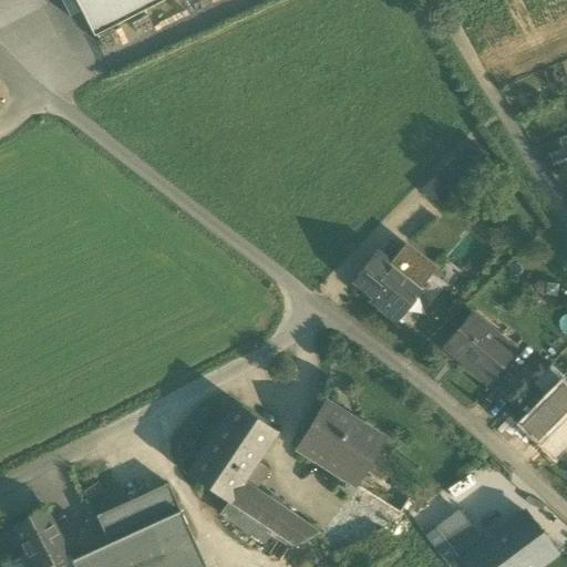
[(82,12),(74,0),(60,0),(70,19),(82,12)]
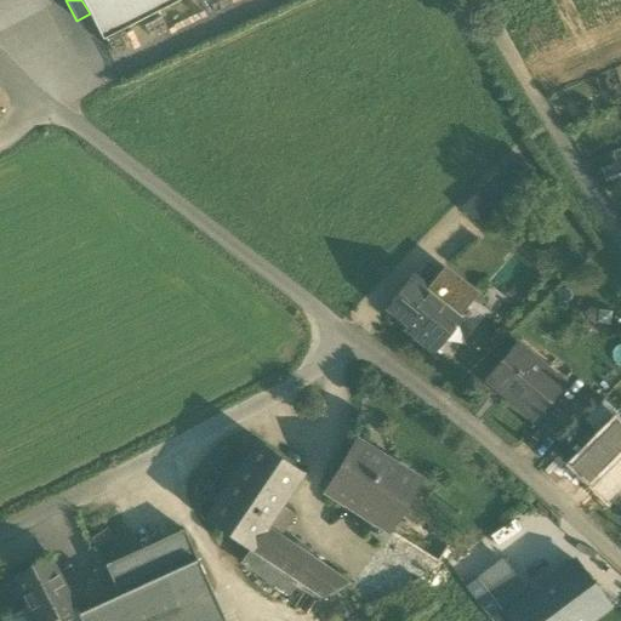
[(81,0),(90,13),(103,39),(180,0),(81,0)]
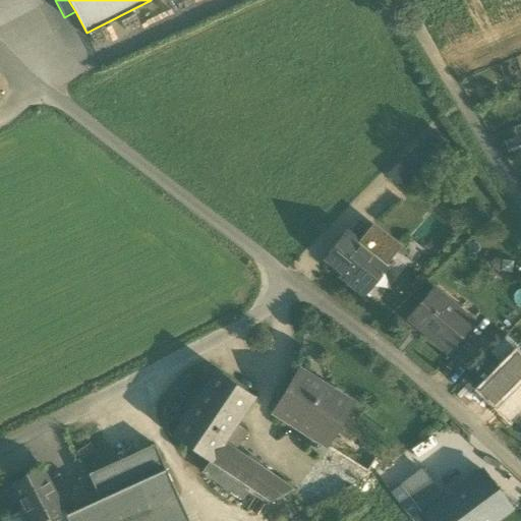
[(436,127),(417,146),(428,157),(431,160),(450,142),(436,127)]
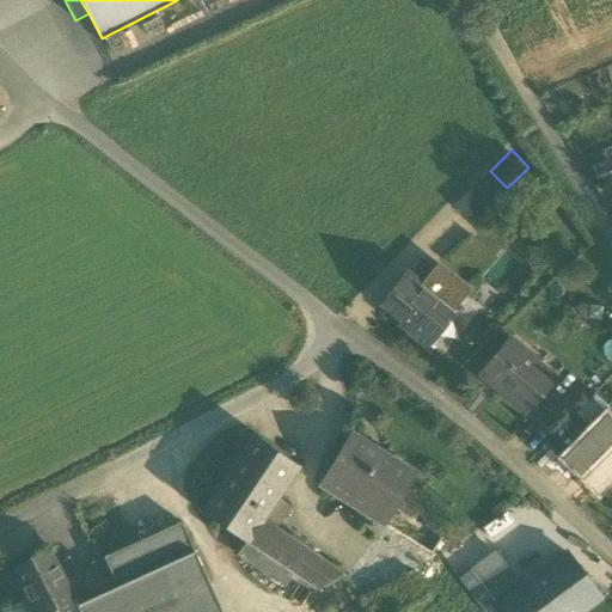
[(611,166),(609,159),(591,166),(598,183),(611,176),(611,166)]
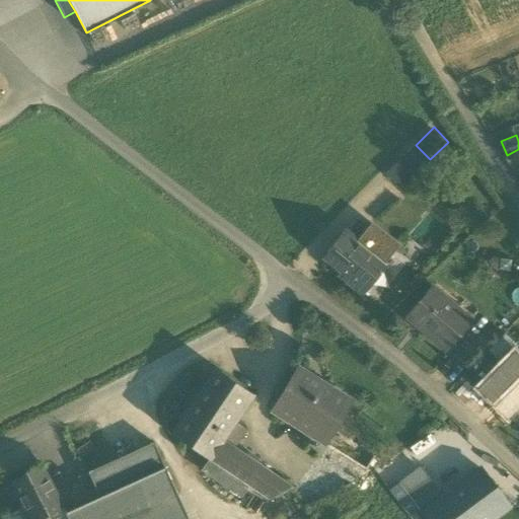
[(403,156),(415,167),(427,156),(416,145),(403,156)]
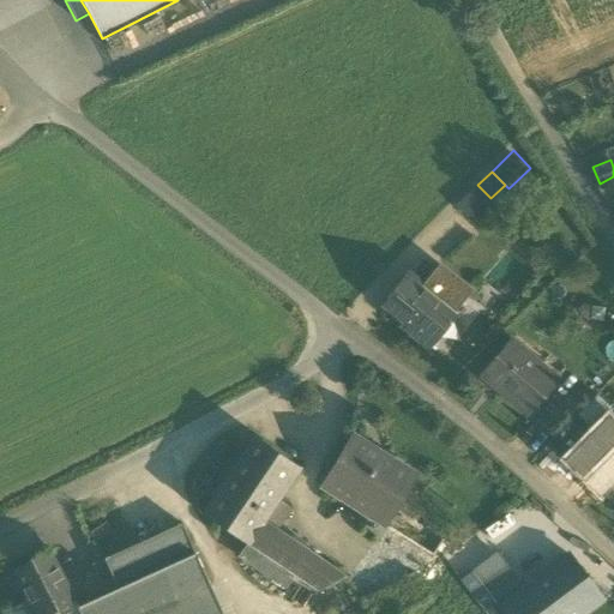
[(456,205),(473,223),(494,202),(509,188),(505,185),(491,198),(477,185),(456,205)]
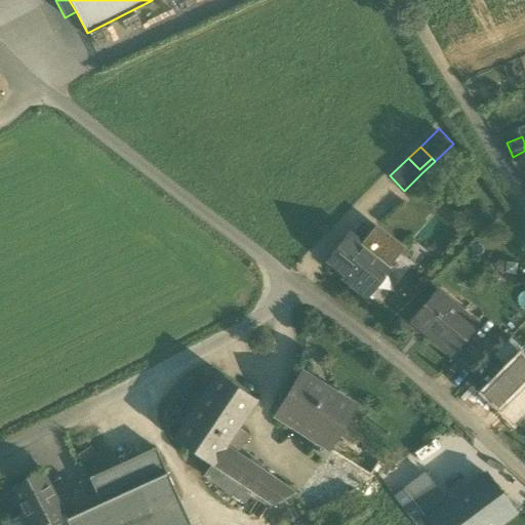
[(375,227),(361,245),(349,235),(330,257),(348,272),(342,279),(366,297),(390,268),(389,267),(403,249),(375,227)]
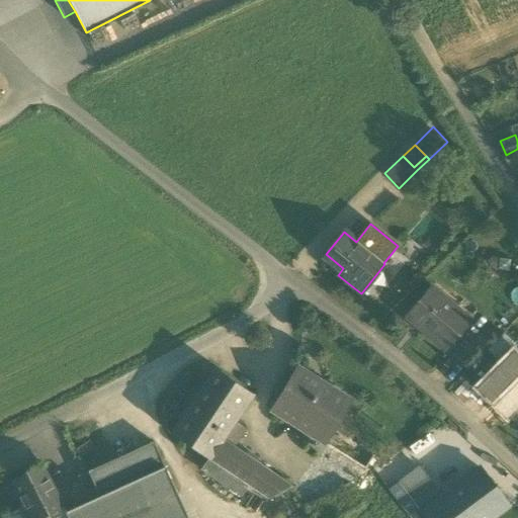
[(427,334),(445,349),(469,321),(430,287),(406,316),(415,324),(417,322),(429,332),(427,334)]
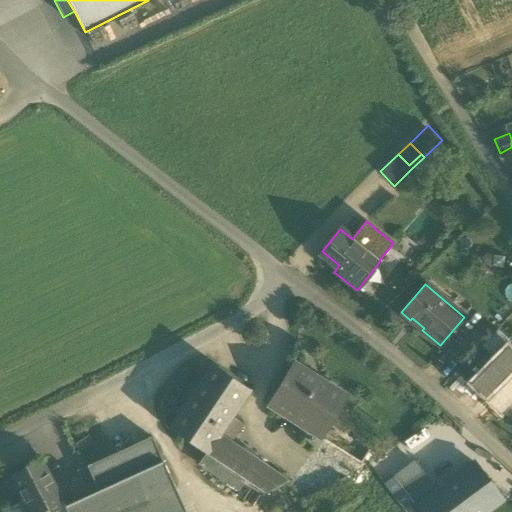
[(511,341),(497,328),(481,346),(496,359),(505,349),(511,341)]
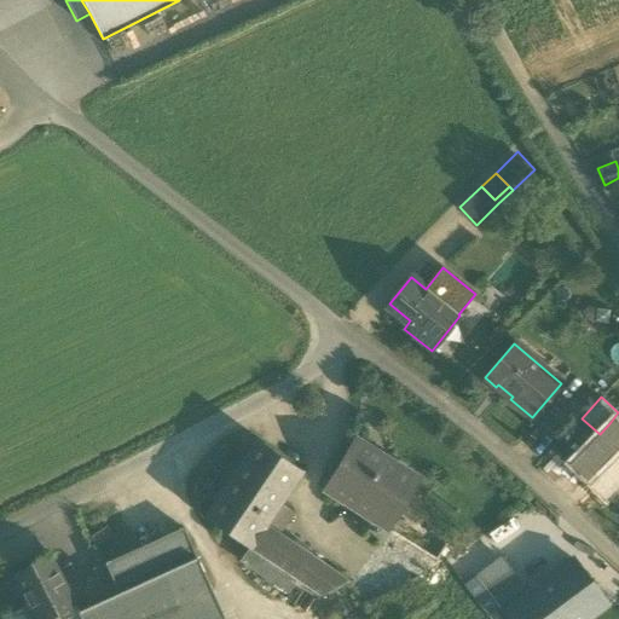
[(618,429),(611,422),(600,434),(572,466),(605,496),(618,480),(618,429)]
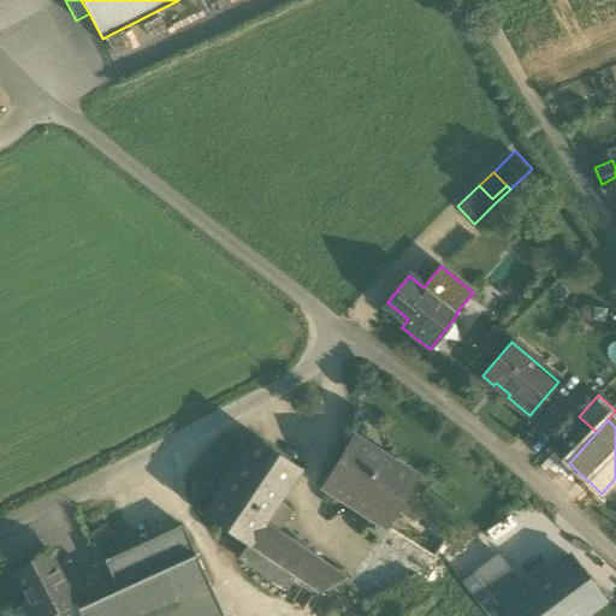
[(323,489),(383,526),(390,513),(413,474),(354,437),(323,489)]
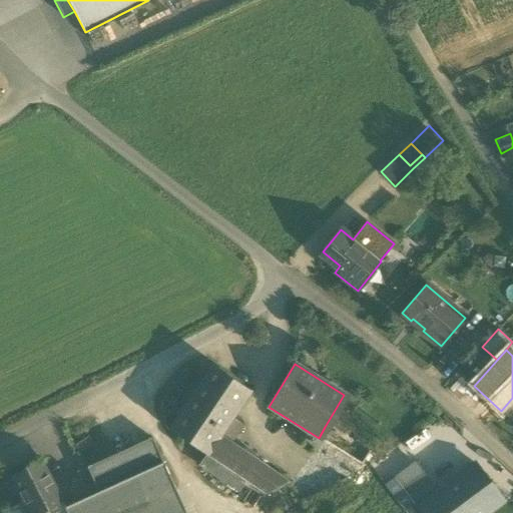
[(170,430),(206,454),(219,435),(231,418),(248,392),(212,367),(170,430)]
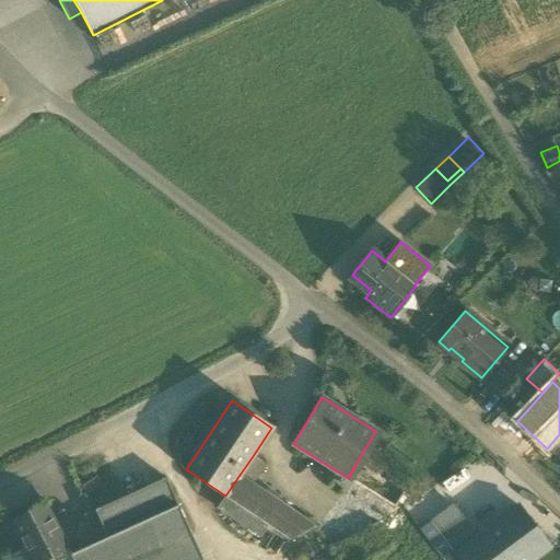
[(253,456),(240,475),(252,483),(265,465),(253,456)]
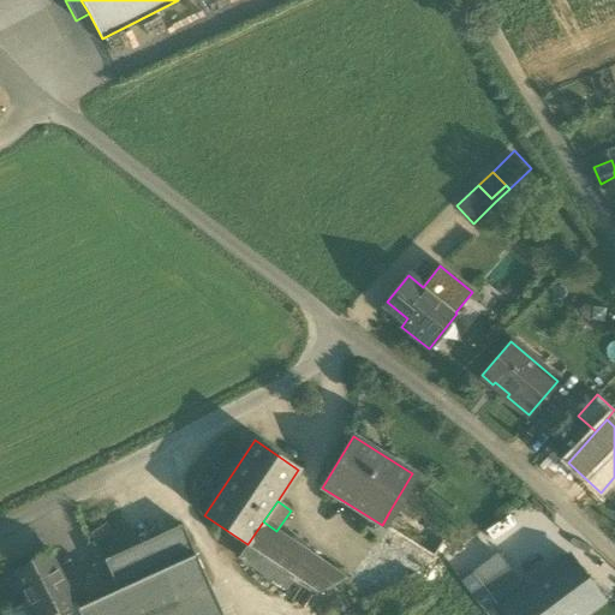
[(382,525),(419,549),(427,536),(389,512),(382,525)]
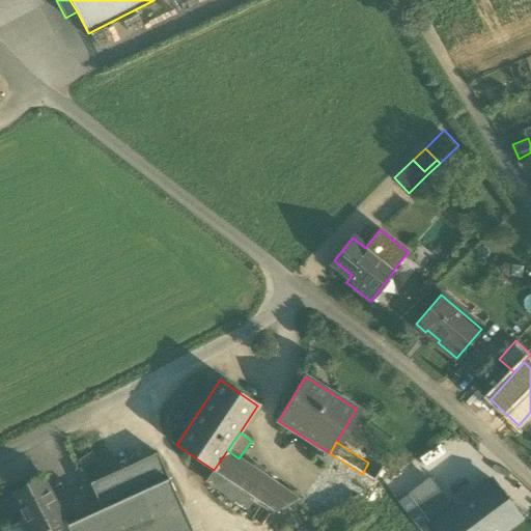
[(299,499),(239,458),(227,450),(214,470),(255,498),(275,511),(299,499)]
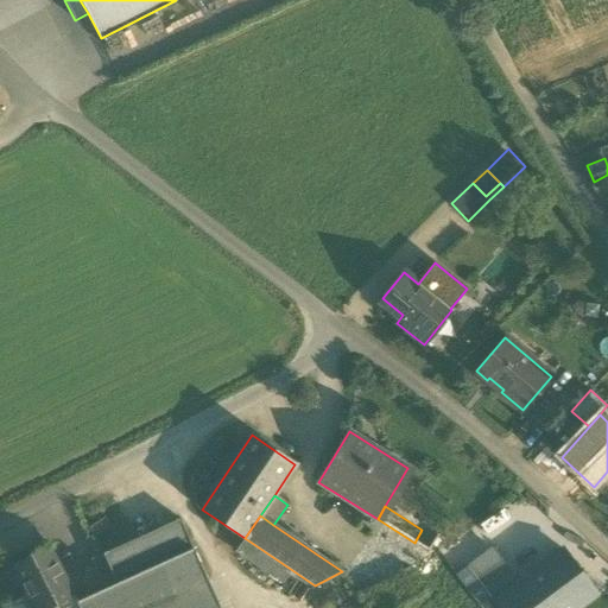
[(103,553),(118,584),(192,550),(178,519),(103,553)]
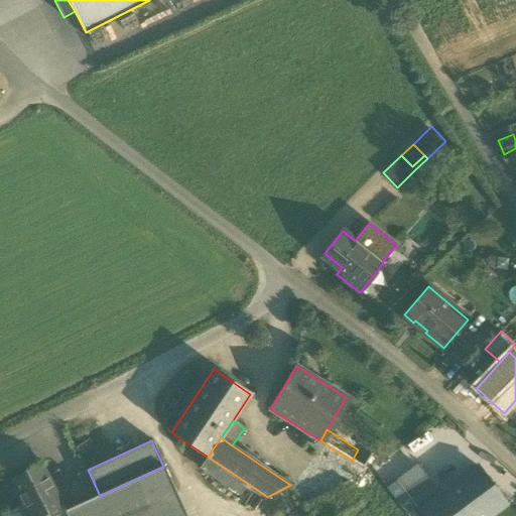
[(352,461),(366,470),(372,459),(358,449),(352,461)]
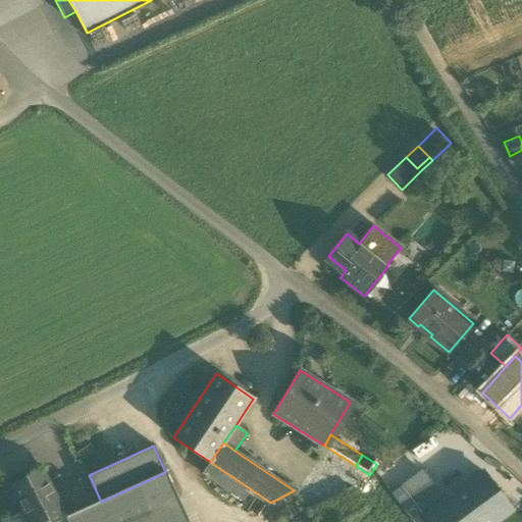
[(243,500),(251,489),(210,462),(203,473),(243,500)]
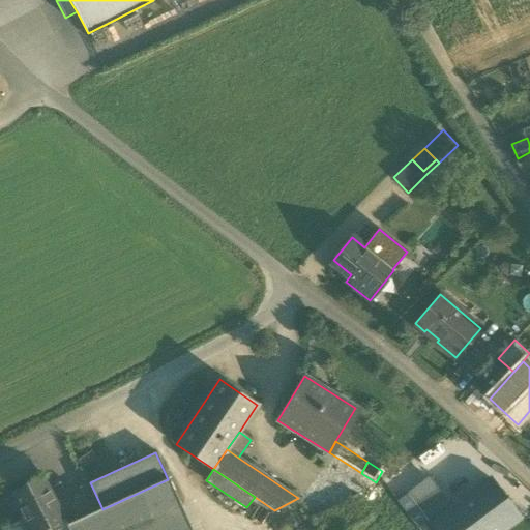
[(45,529),(65,519),(42,476),(10,493),(24,518),(21,520),(25,529),(45,529)]
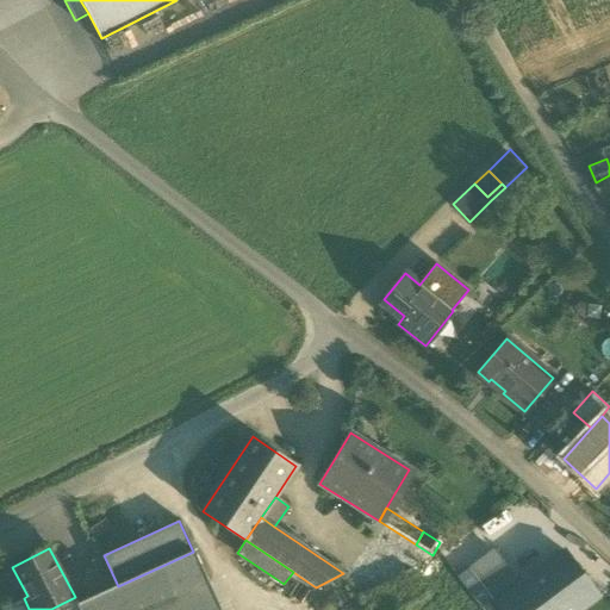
[(493,601),(495,602),(497,601),(518,584),(492,549),(470,567),(493,601)]
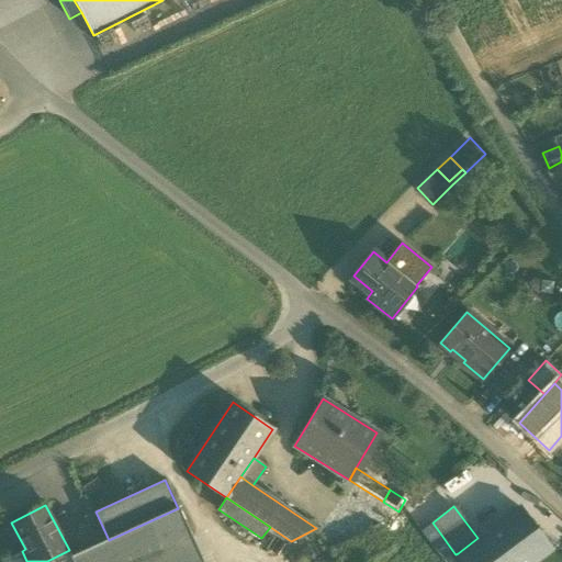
[(519,507),(486,532),(491,537),(496,532),(506,532),(506,525),(524,513),(519,507)]
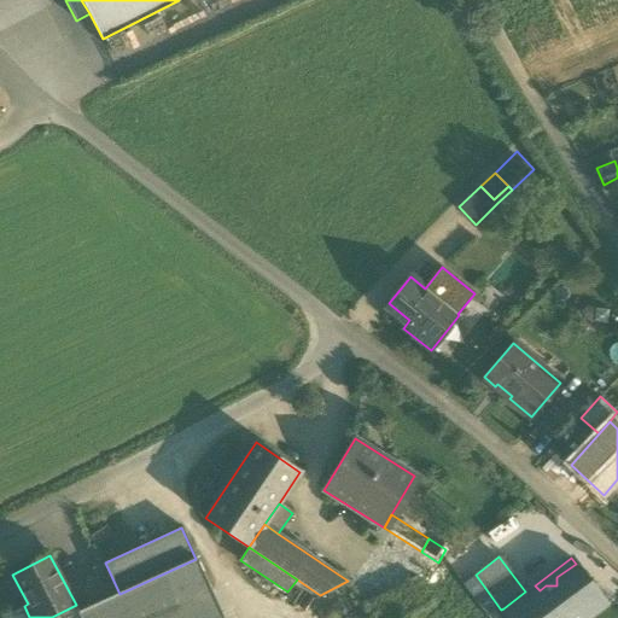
[(222,617),(221,613),(196,559),(120,594),(105,600),(99,602),(106,617),(222,617)]
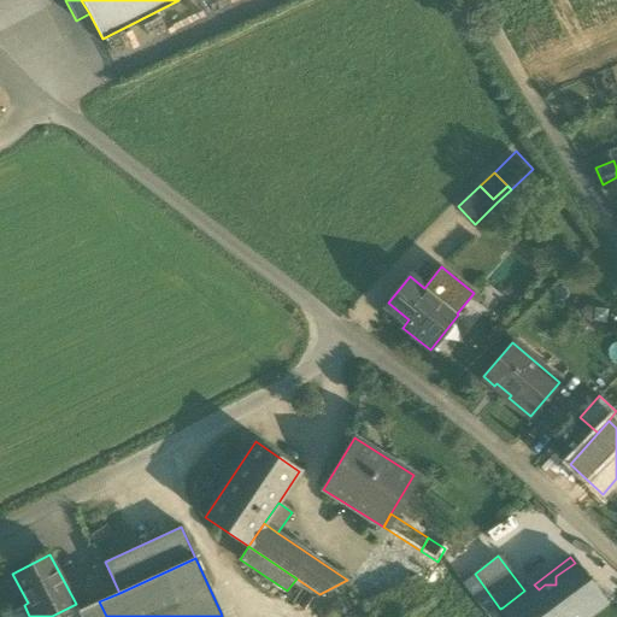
[(119,593),(105,562),(92,568),(105,599),(119,593)]
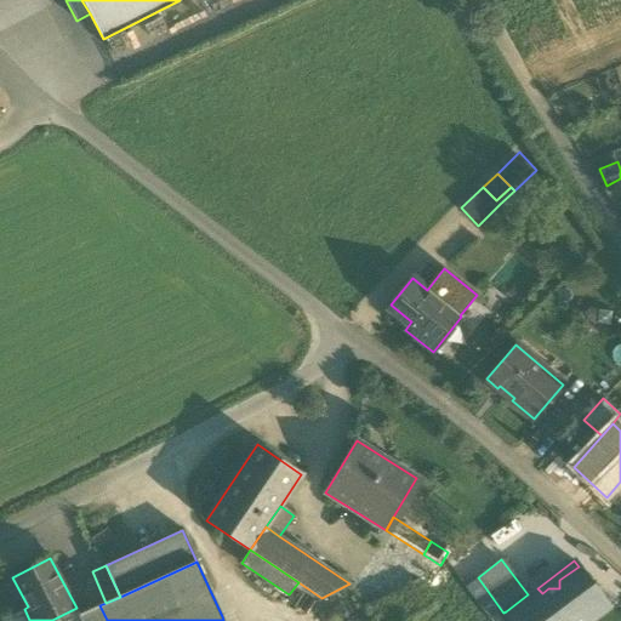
[(570,620),(573,620),(574,620),(588,620),(609,605),(579,567),(559,580),(559,588),(548,588),(542,593),(537,588),(528,594),(506,611),(513,620),(570,620)]
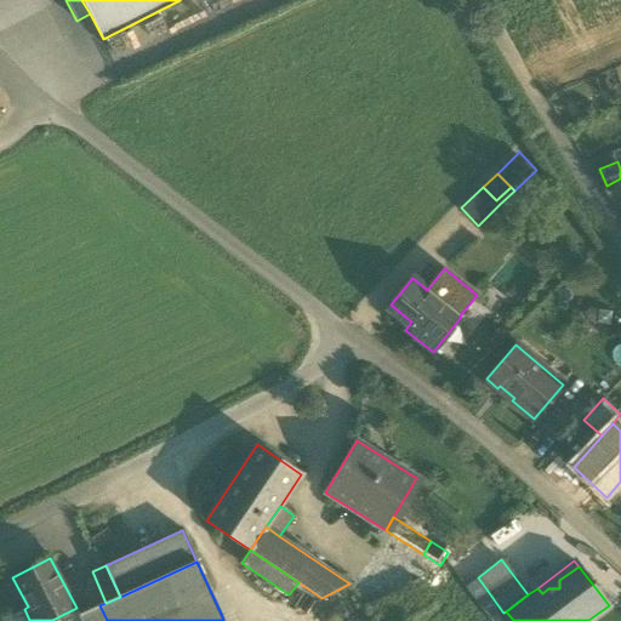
[(502,611),(478,577),(465,587),(490,620),(502,611)]
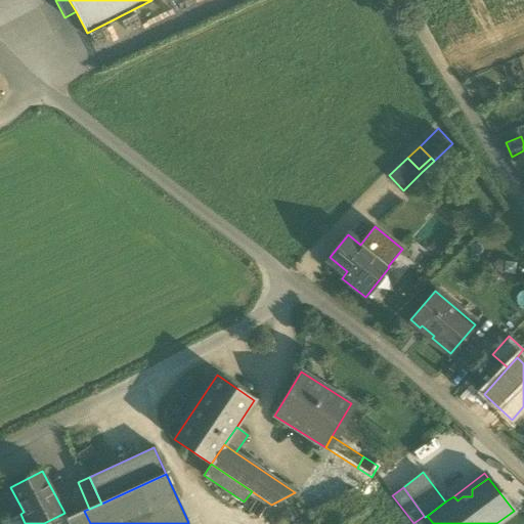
[(310,514),(315,523),(341,523),(364,511),(359,501),(353,489),(310,514)]
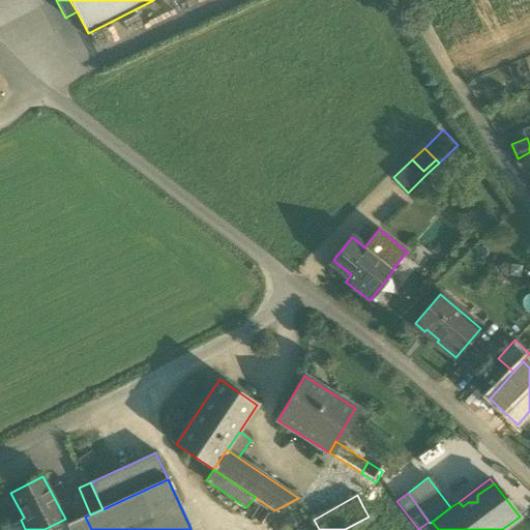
[(67,525),(69,529),(91,529),(85,517),(67,525)]
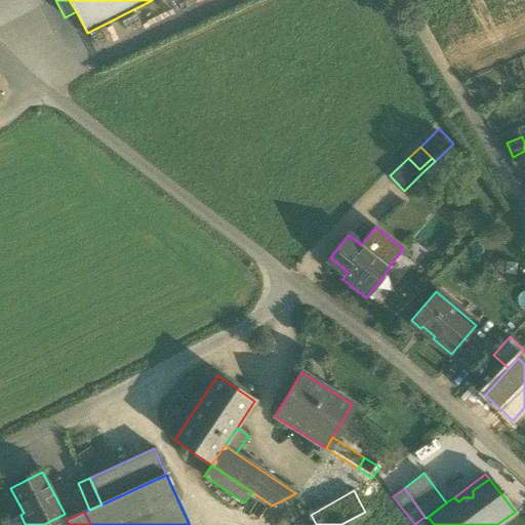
[(44,524),(69,524),(67,520),(65,514),(44,524)]
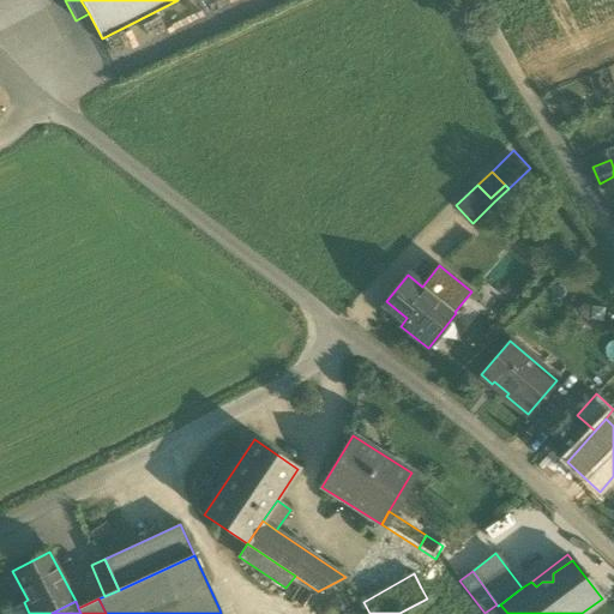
[(29,613),(24,602),(7,612),(8,613),(29,613)]
